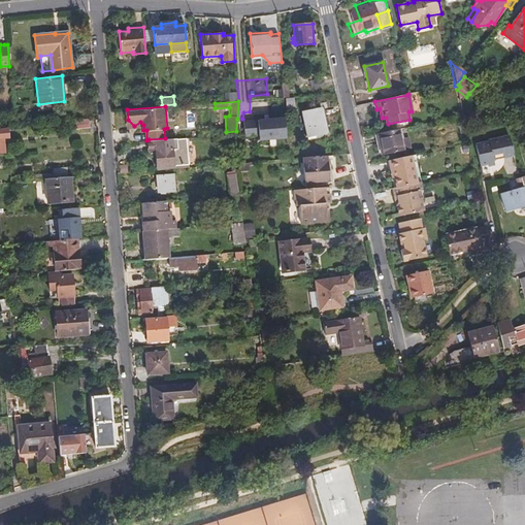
[(305,137),(327,133),(322,108),(300,112),(305,137)]
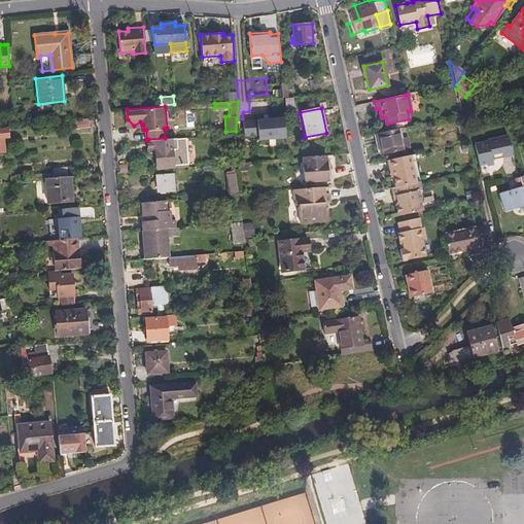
[(201,112),(194,112),(195,123),(202,123),(201,112)]
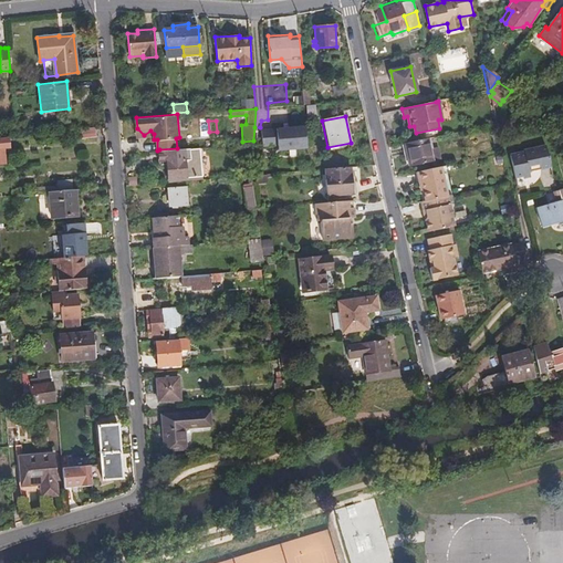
[(280,149),(309,147),(308,125),(262,129),(263,146),(279,144),(280,149)]
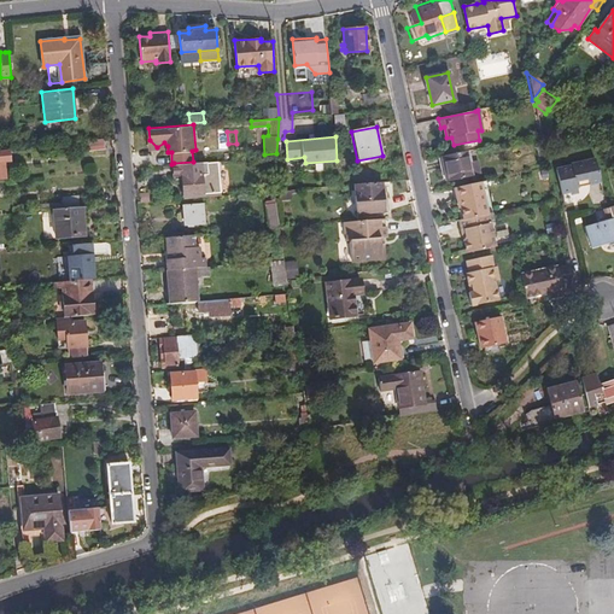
[(104,139),(87,140),(87,148),(104,147),(104,139)]
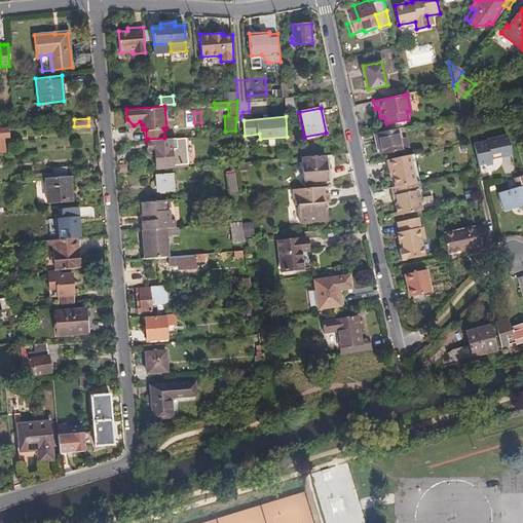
[(401,128),(375,134),(379,153),(405,149),(401,128)]
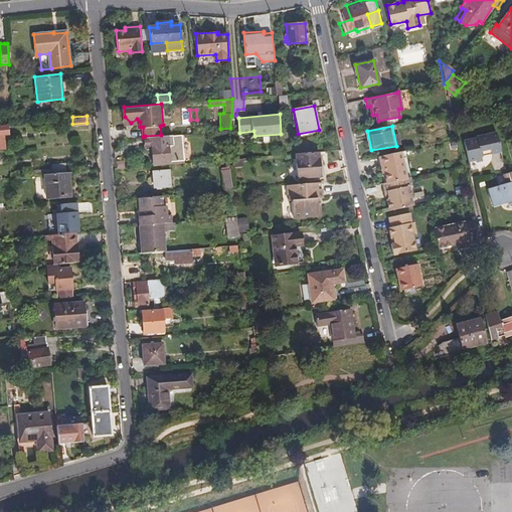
[(468,162),(482,159),(482,156),(501,151),(496,132),(476,137),(476,138),(463,142),(468,162)]
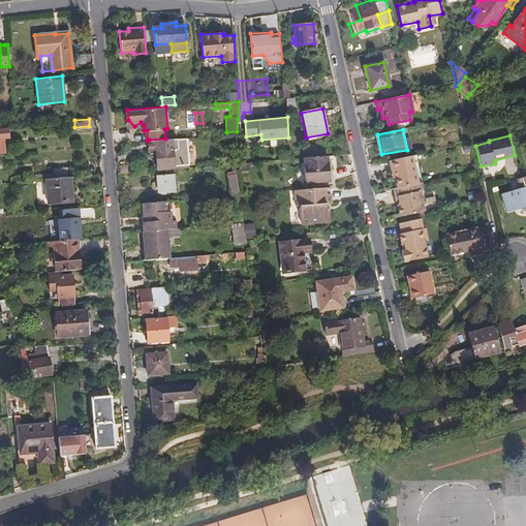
[(156,152),(158,166),(189,163),(187,136),(165,138),(149,140),(150,152),(156,152)]
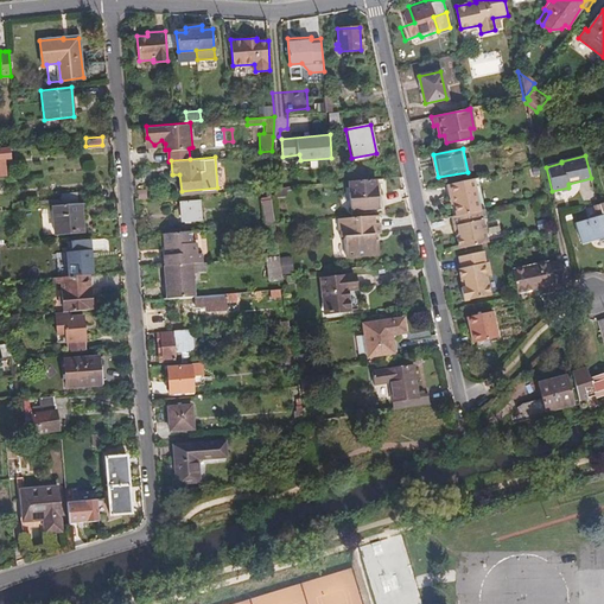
[(475,178),(449,183),(451,194),(453,195),(458,215),(481,210),(475,178)]
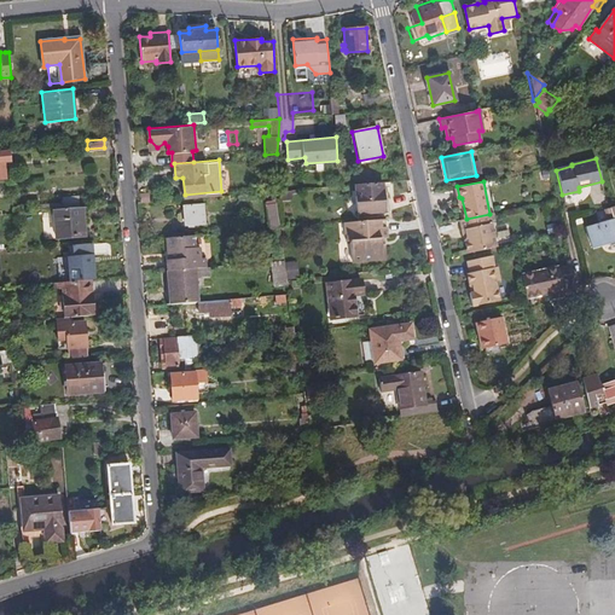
[(384,210),(382,183),(355,185),(358,213),(384,210)]
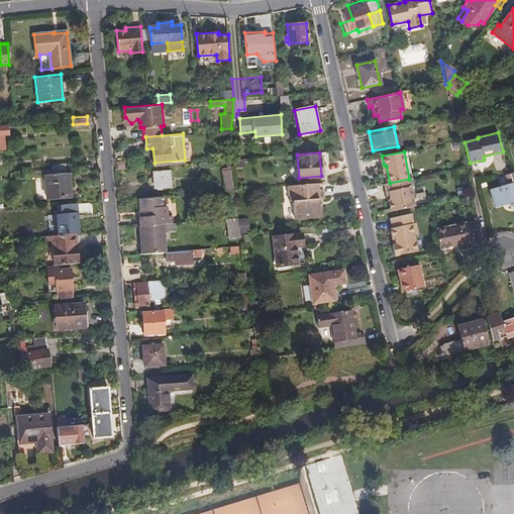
[(243,167),(243,159),(233,160),(233,167),(243,167)]
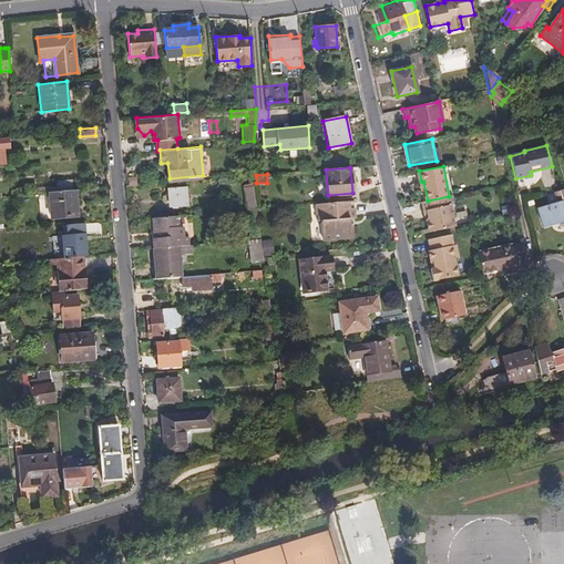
[(32,188),(33,193),(48,192),(71,190),(70,181),(55,183),(57,186),(32,188)]
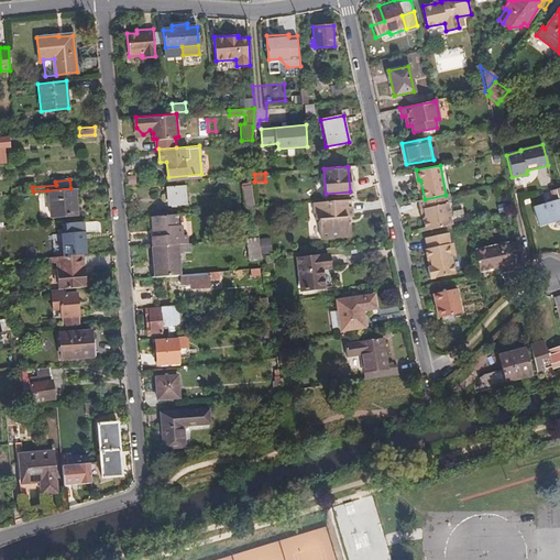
[(253,206),(250,185),(242,186),(245,208),(253,206)]
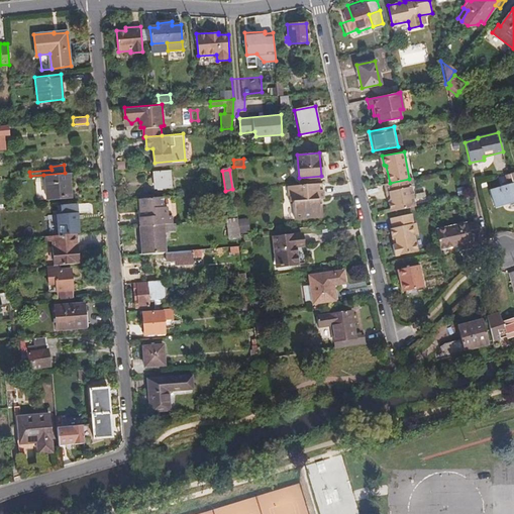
[(156,188),(171,187),(169,171),(153,172),(156,188)]
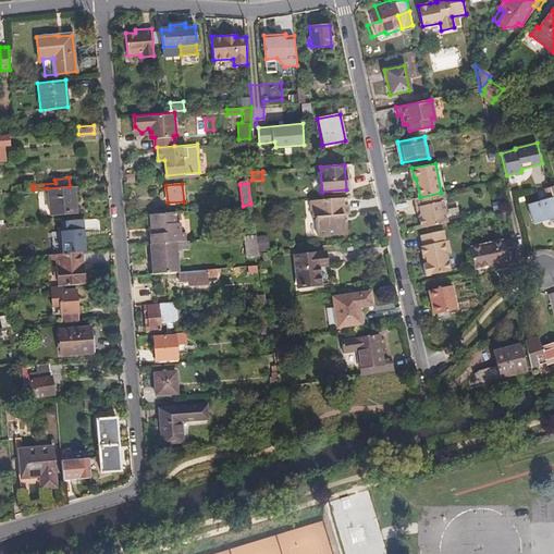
[(553,185),(544,188),(545,194),(540,196),(542,200),(527,205),(532,222),(553,216),(553,185)]
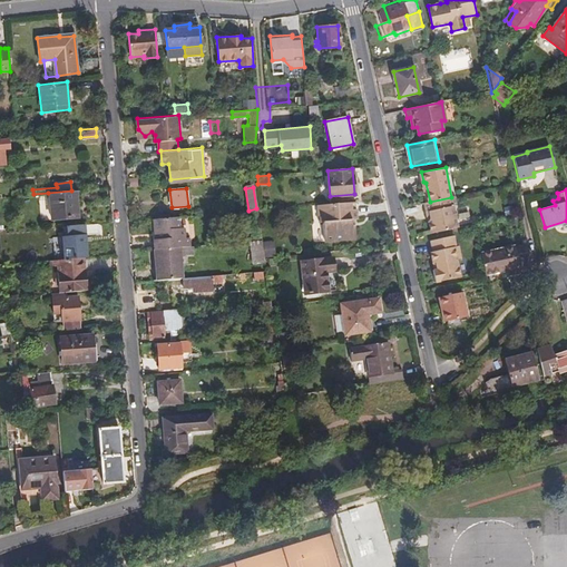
[(79,201),(78,191),(71,191),(48,193),(50,218),(77,216),(75,202),(79,201)]
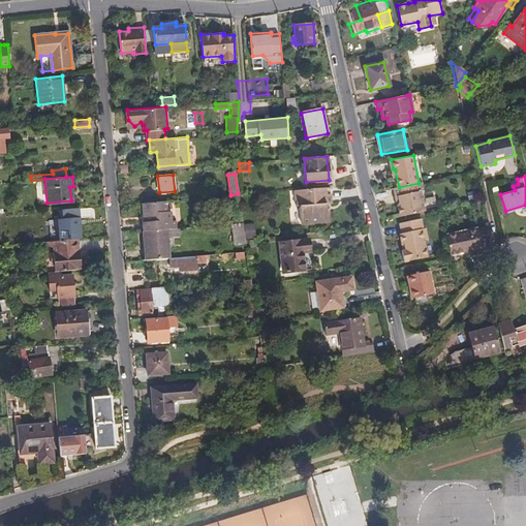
[(401,203),(403,215),(428,210),(422,182),(419,183),(399,187),(397,187),(399,194),(402,195),(403,200),(401,203)]
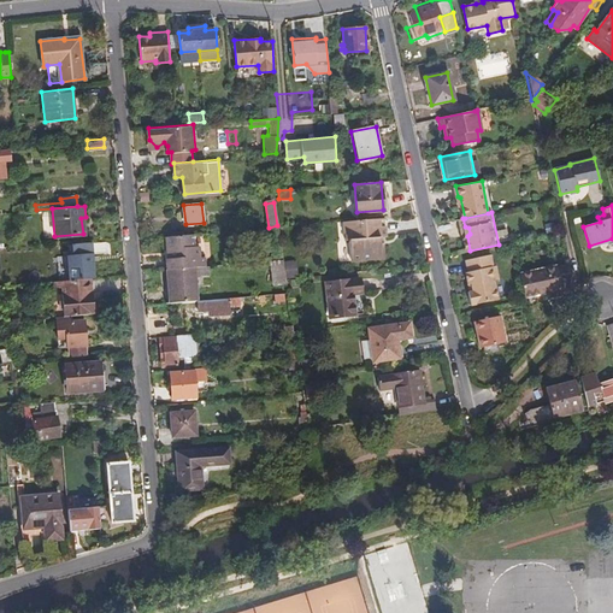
[(385,237),(383,218),(343,222),(345,241),(349,240),(352,260),(384,258),(383,243),(381,243),(379,239),(382,237),(385,237)]
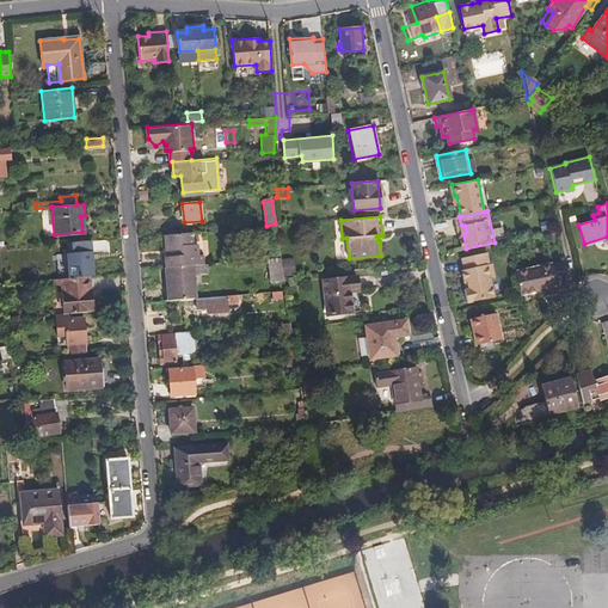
[(558,231),(556,220),(540,223),(542,233),(558,231)]
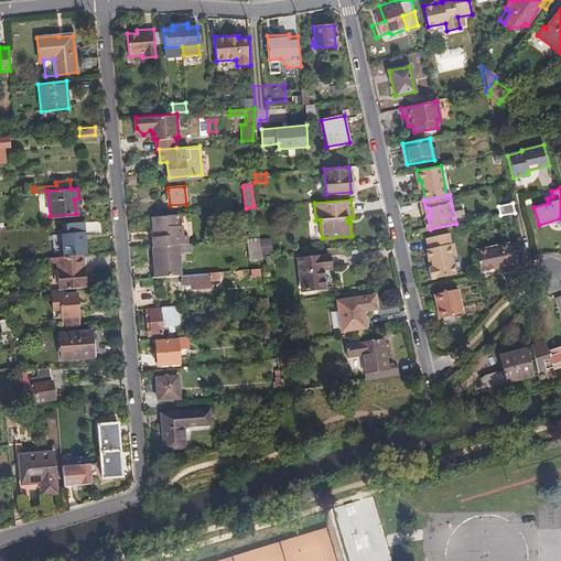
[(177,227),(176,215),(151,217),(152,230),(154,229),(155,237),(150,238),(151,248),(152,248),(186,246),(186,240),(182,240),(181,226),(177,227)]
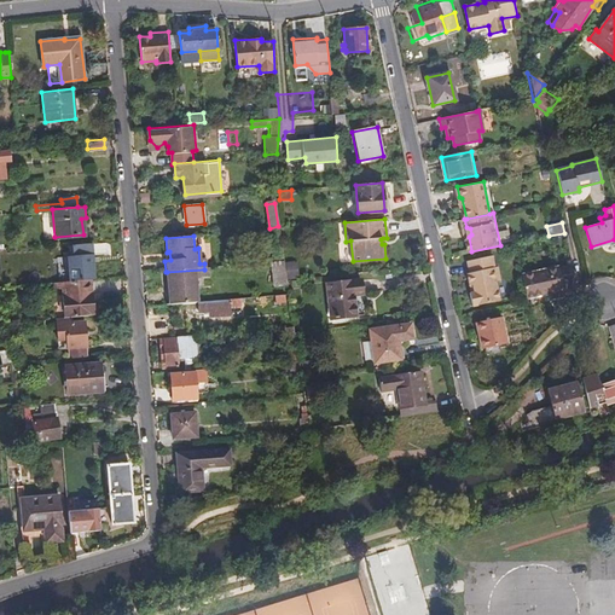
[(87,278),(94,277),(93,254),(67,256),(68,279),(87,278)]
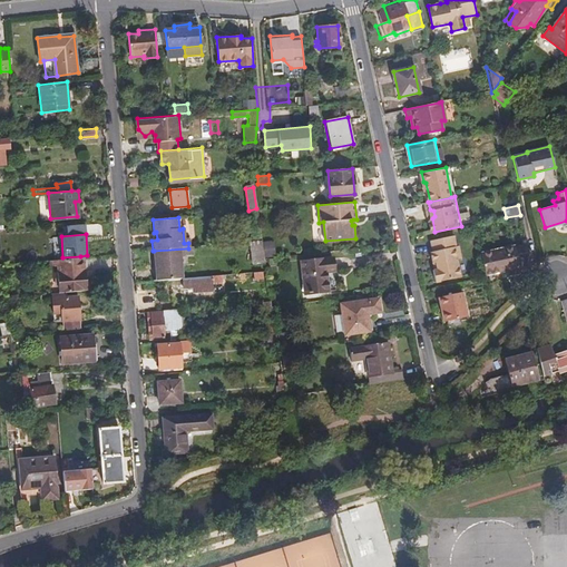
[(437,269),(433,270),(432,270),(434,282),(460,276),(457,260),(461,258),(458,246),(456,246),(453,235),(430,240),(432,251),(430,252),(432,263),(436,262),(437,269)]
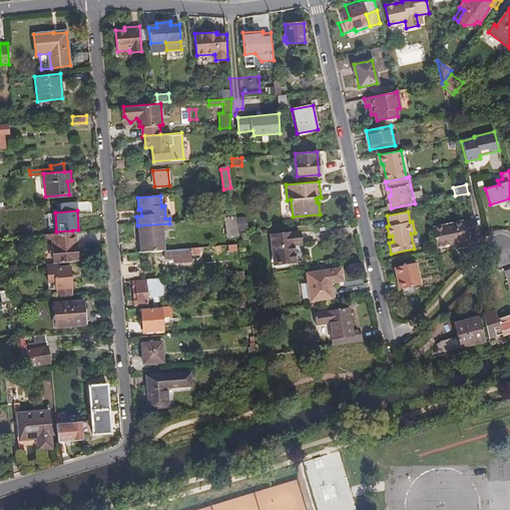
[(246,230),(244,215),(235,216),(237,231),(246,230)]
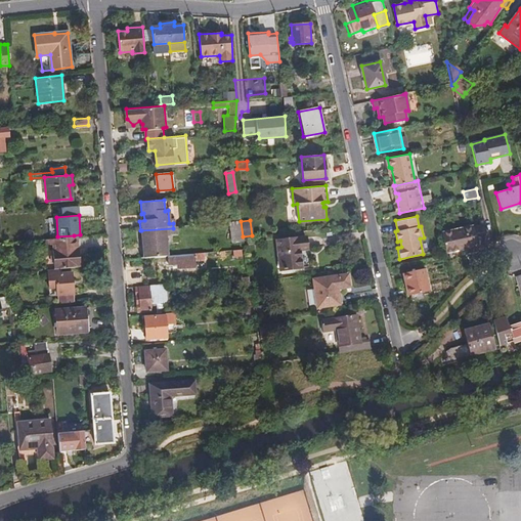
[(243,242),(243,236),(241,221),(229,222),(232,243),(243,242)]
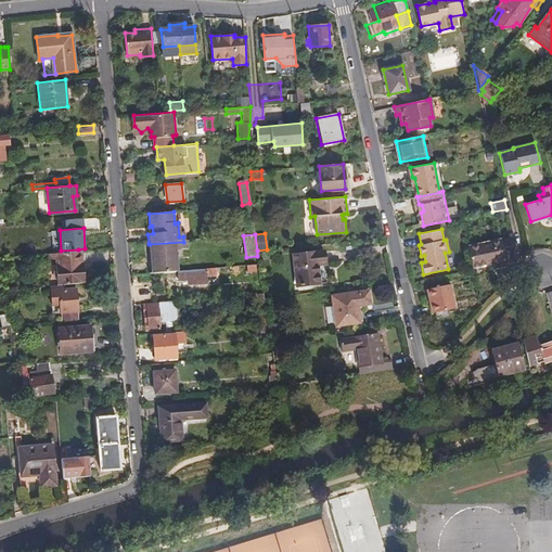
[(503,261),(516,258),(512,238),(501,241),(501,239),(466,246),(471,266),(489,261),(490,267),(504,264),(503,261)]
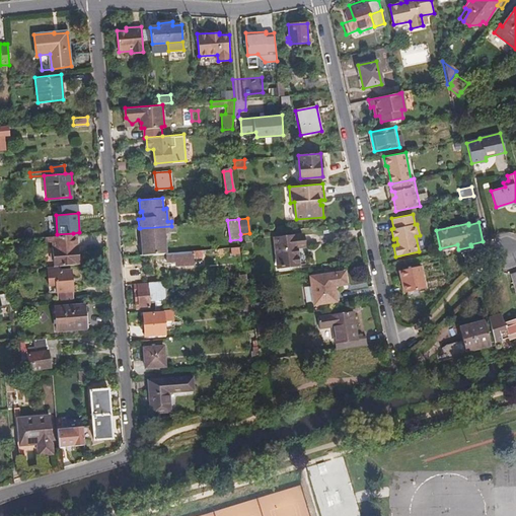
[(174,232),(174,225),(171,226),(140,228),(140,237),(143,237),(144,255),(165,253),(163,232),(174,232)]
